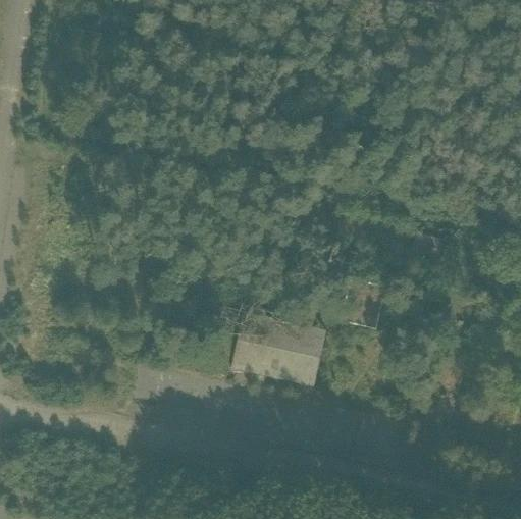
[(447,240),(416,231),(409,259),(439,267),(447,240)]
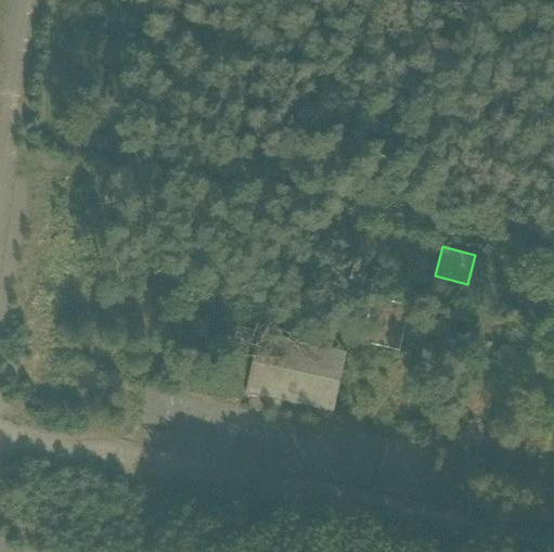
[(395,302),(373,297),(363,339),(364,339),(362,349),(374,351),(376,343),(400,348),(410,306),(402,304),(400,308),(394,306),(395,302)]
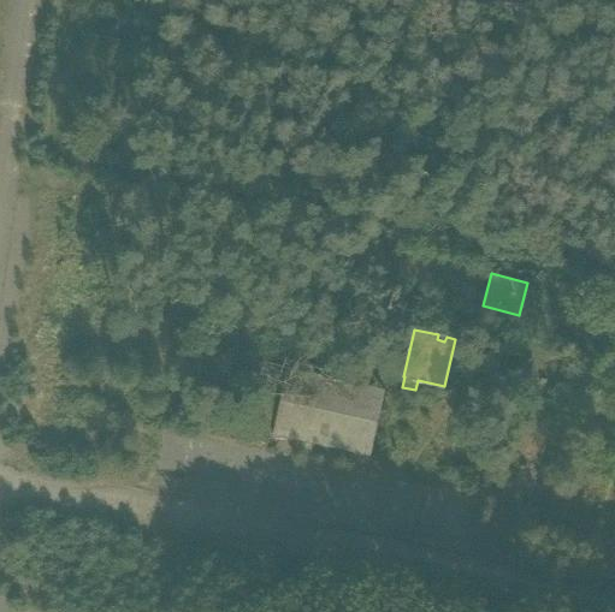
[(352,382),(288,368),(273,434),(371,455),(385,388),(368,386),(372,369),(355,366),(352,382)]
